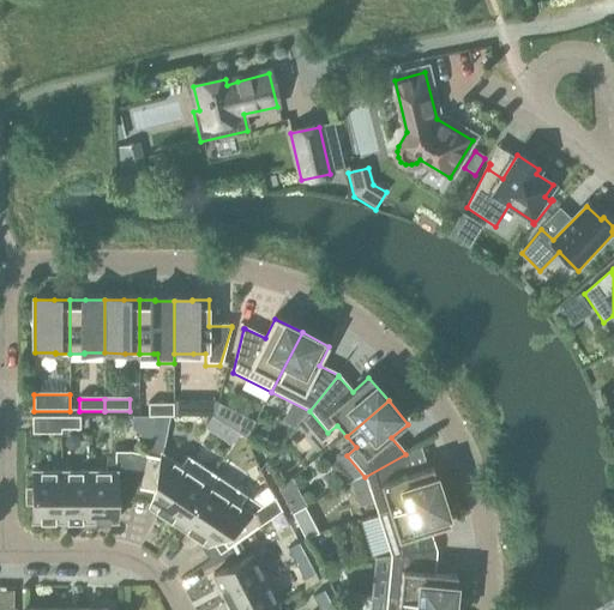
[(198,403),(198,418),(215,418),(217,403),(198,403)]
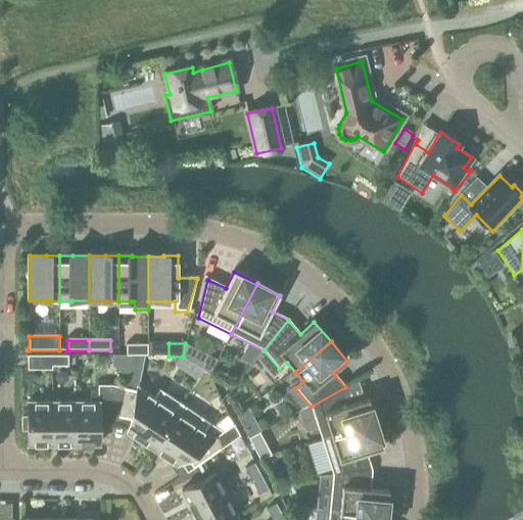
[(147,357),(147,346),(127,346),(127,357),(147,357)]
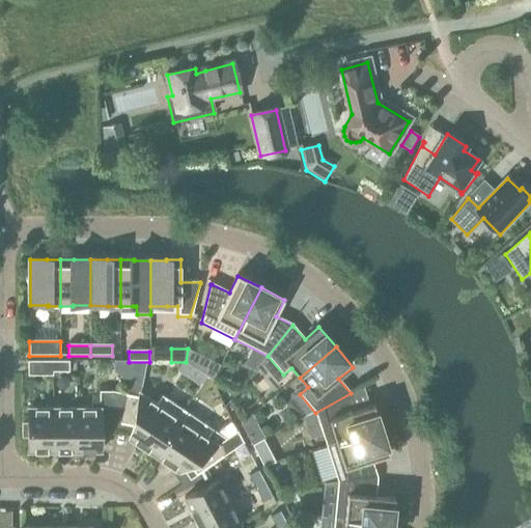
[(53,377),(53,372),(53,362),(28,362),(28,377),(53,377)]
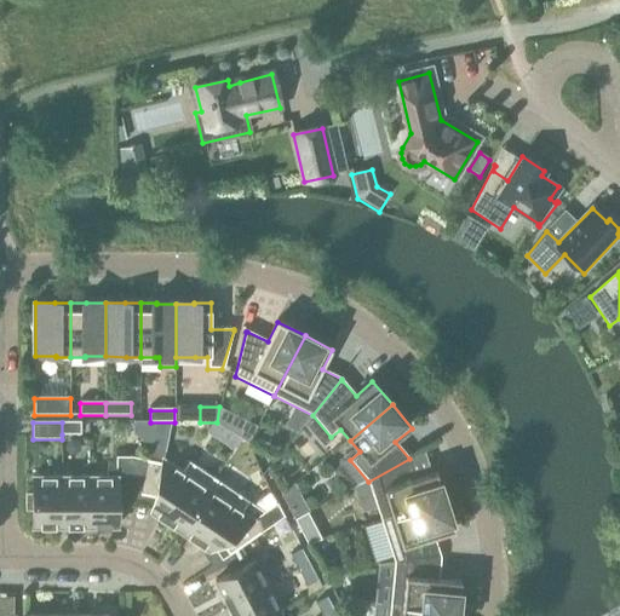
[(62,422),(62,435),(80,435),(80,422),(62,422)]
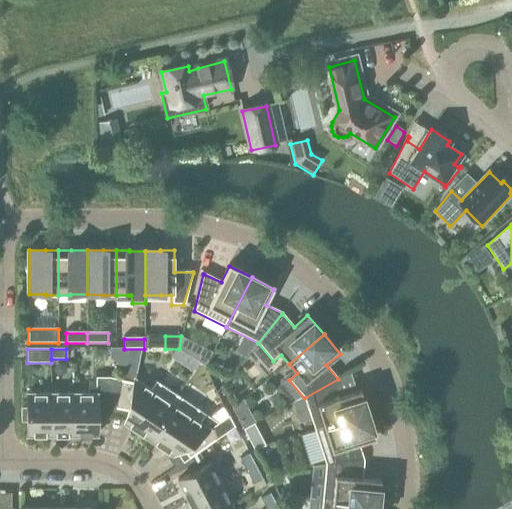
[(112,409),(118,380),(109,378),(96,378),(96,389),(88,389),(88,395),(73,395),(73,437),(97,437),(97,406),(112,409)]
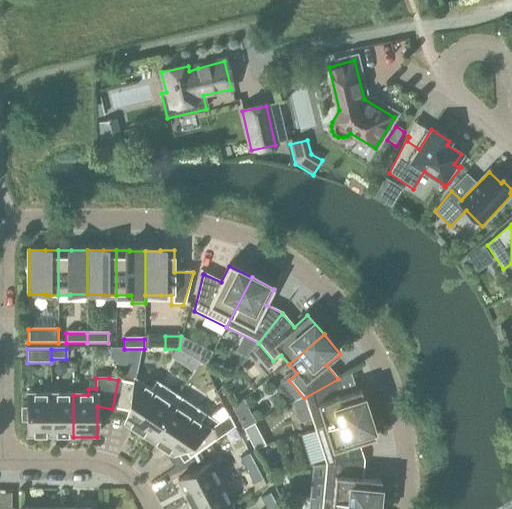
[(315,432),(368,415),(361,391),(343,396),(338,379),(304,398),(315,432)]
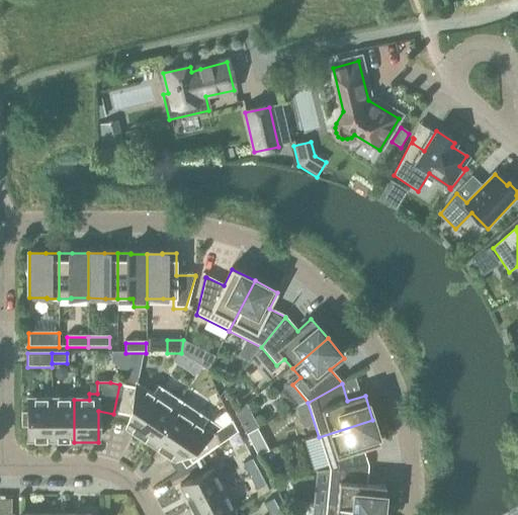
[(150,445),(179,402),(158,387),(152,396),(136,384),(135,389),(119,384),(113,414),(128,417),(125,430),(150,445)]
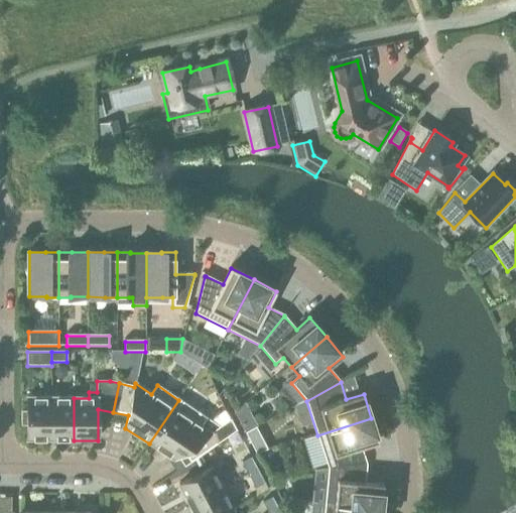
[(27,440),(51,440),(51,398),(27,398),(27,412),(26,412),(26,413),(22,413),(22,425),(26,425),(26,426),(27,426),(27,440)]
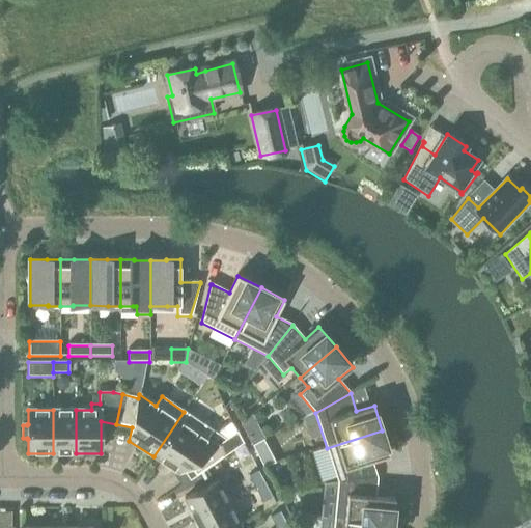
[(53,453),(76,453),(76,410),(53,410),(53,453)]
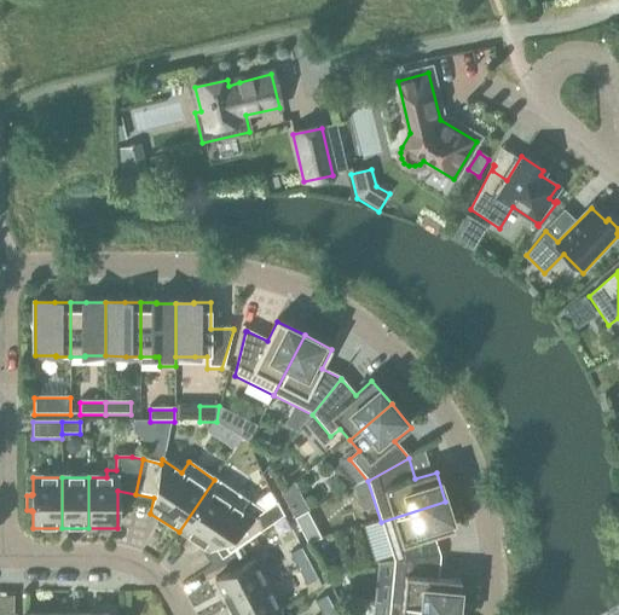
[(214,480),(179,532),(208,552),(223,545),(229,556),(284,517),(277,504),(254,520),(242,512),(249,503),(214,480)]
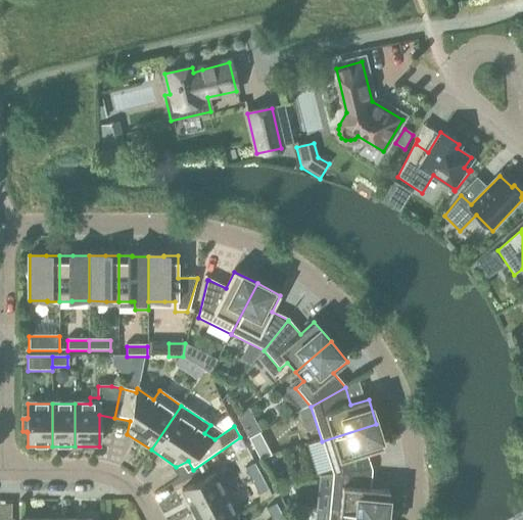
[(322,441),(306,445),(317,476),(331,471),(333,476),(372,472),(366,454),(384,448),(376,424),(322,441)]
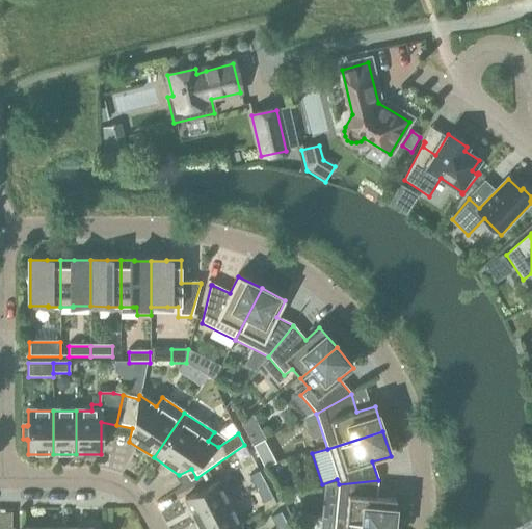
[(254,448),(266,470),(277,466),(265,442),(254,448)]
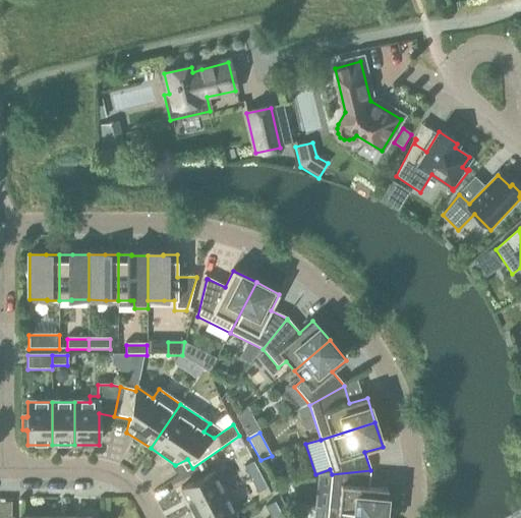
[(251,480),(261,475),(253,463),(244,468),(251,480)]
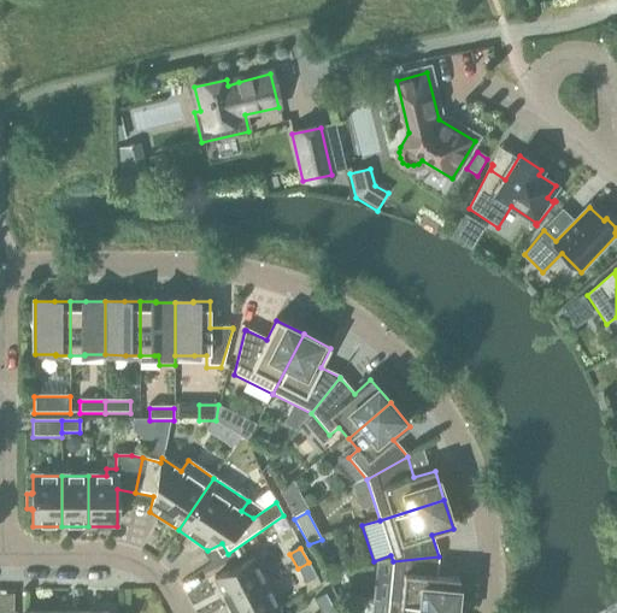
[(388,603),(456,609),(458,581),(436,578),(439,556),(393,561),(388,603)]
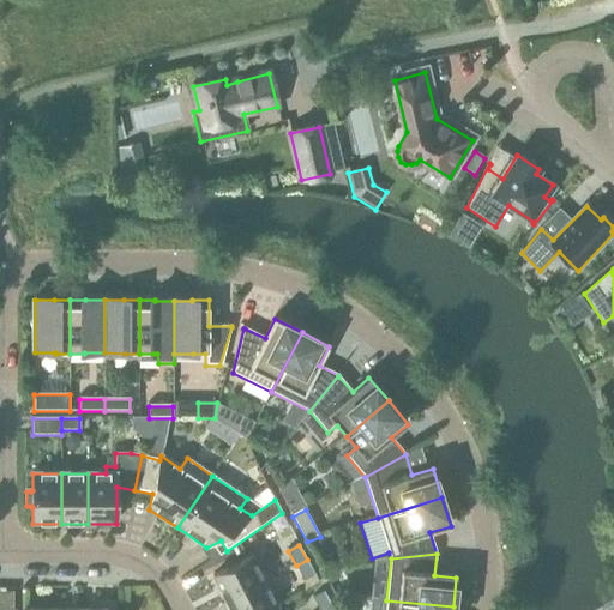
[(227,603),(265,583),(252,557),(239,565),(239,563),(226,571),(227,571),(214,578),(227,603)]
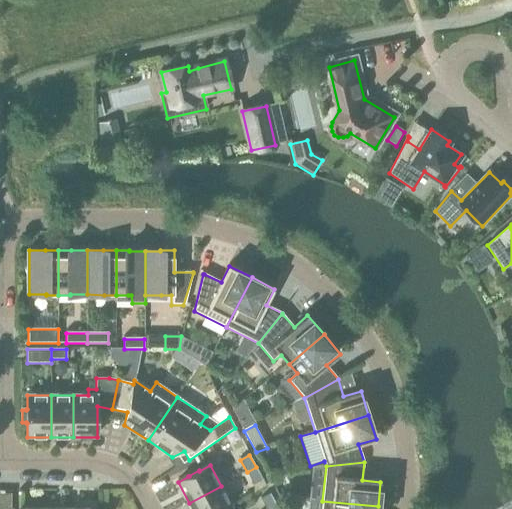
[(256,467),(247,472),(254,485),(263,480),(256,467)]
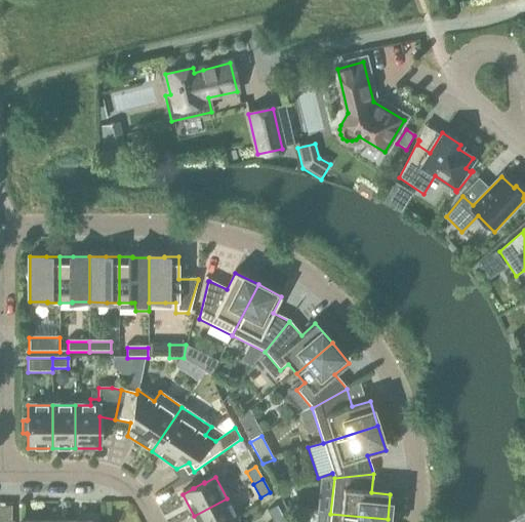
[(318,521),(323,483),(310,481),(305,521),(318,521)]
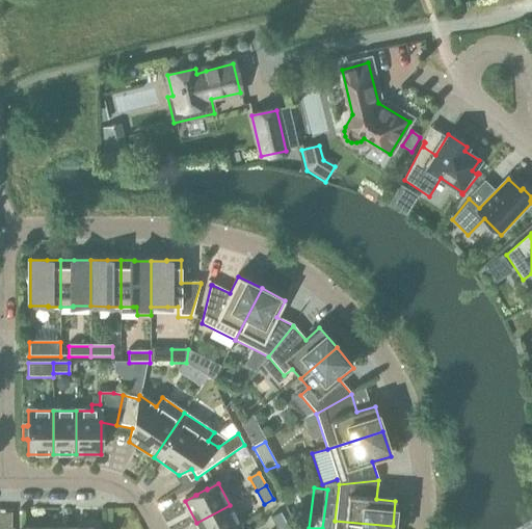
[(235,528),(240,526),(230,505),(196,523),(200,528),(235,528)]
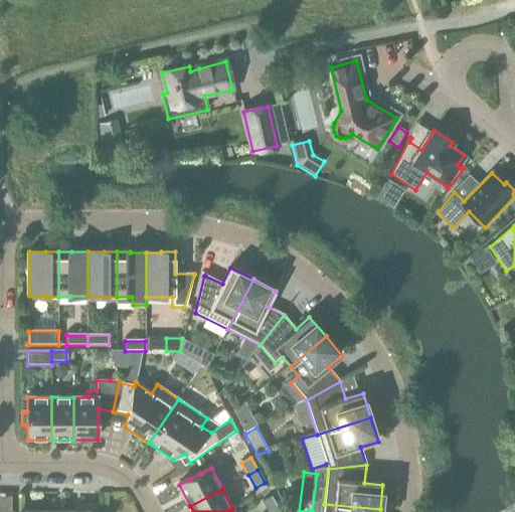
[(119,494),(102,496),(103,508),(120,506),(119,494)]
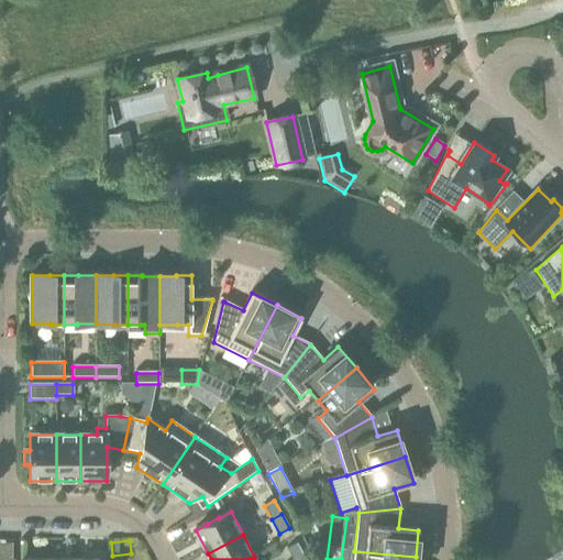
[(302,559),(305,558),(297,544),(287,549),(293,559),(302,559)]
